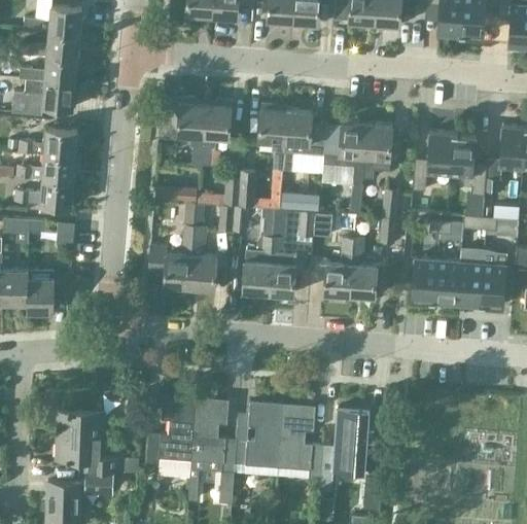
[(211,16),(212,0),(186,0),(185,14),(211,16)]
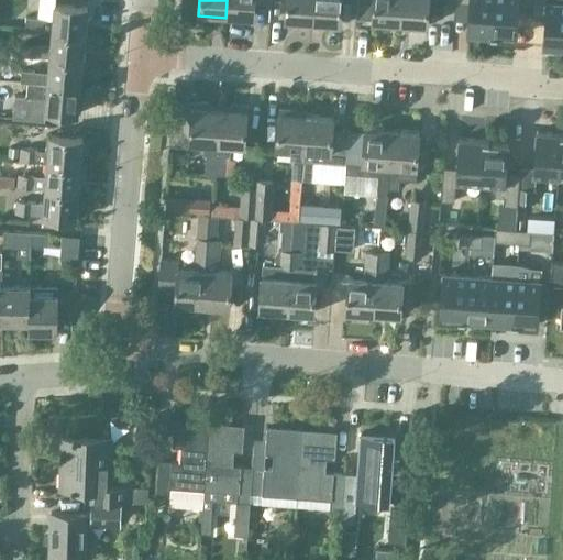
[(227,0),(225,18),(253,20),(254,3),(271,4),(271,0),(227,0)]
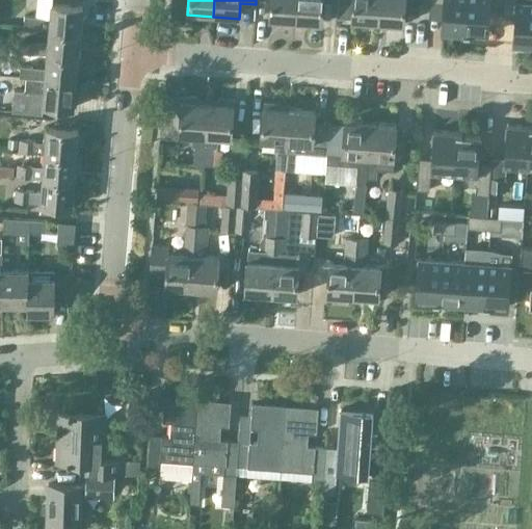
[(296,22),(297,0),(271,0),(270,21),(296,22)]
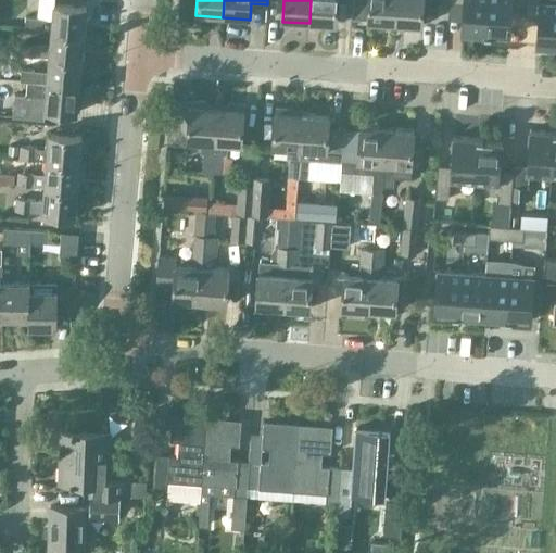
[(338,0),(311,0),(310,23),(337,25),(338,0)]
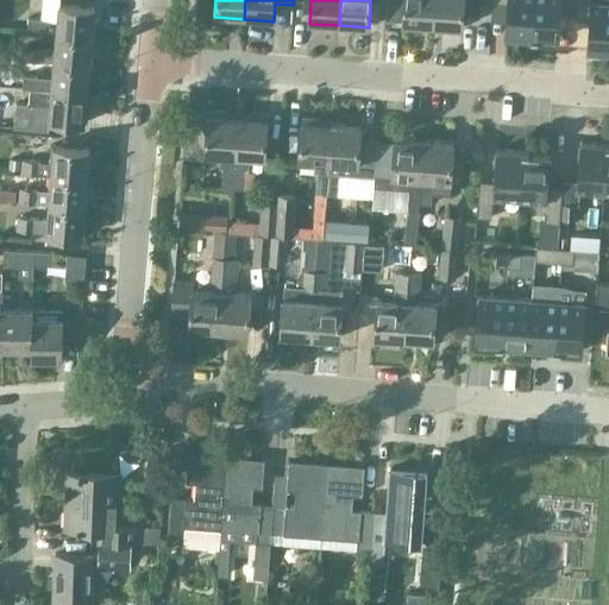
[(433,27),(434,0),(388,0),(387,21),(405,23),(405,25),(433,27)]
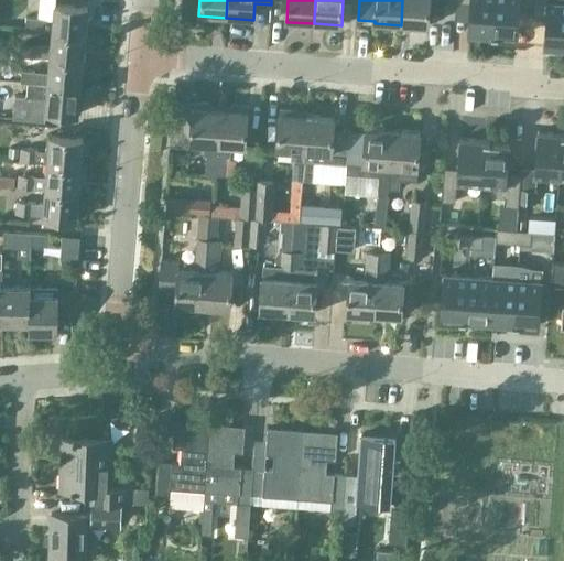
[(402,0),(401,25),(427,28),(429,13),(443,14),(444,0),(402,0)]
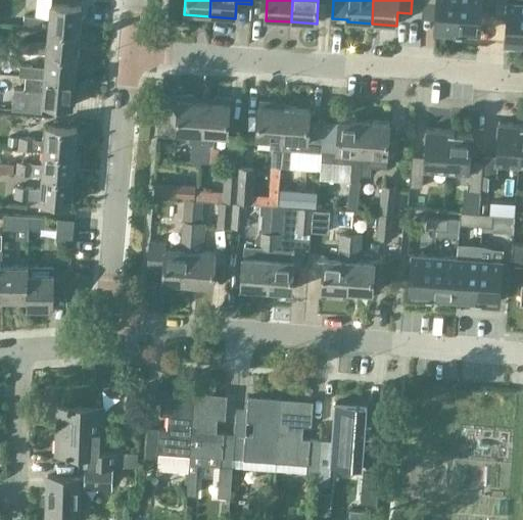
[(457,35),(459,0),(423,0),(423,4),(435,5),(433,33),(457,35)]
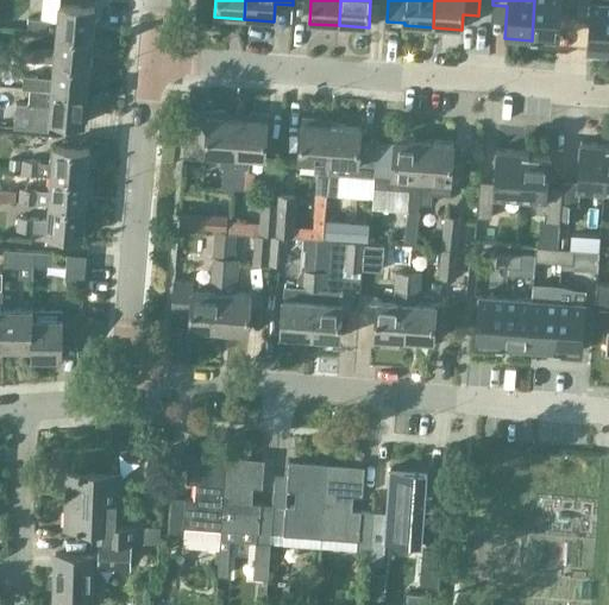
[(562,5),(576,5),(576,0),(534,0),(532,41),(558,43),(562,5)]
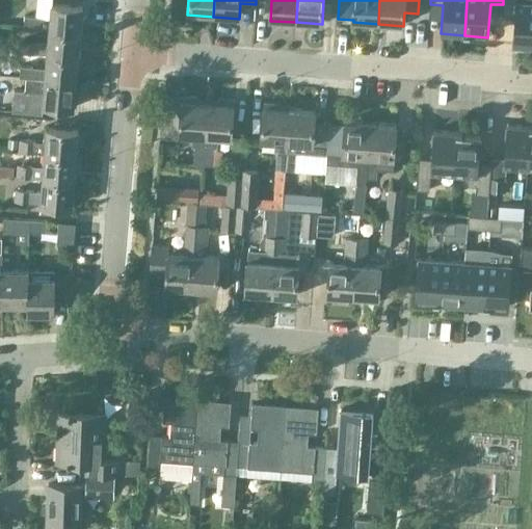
[(531,0),(503,0),(503,4),(503,11),(515,12),(512,46),(531,47),(531,0)]
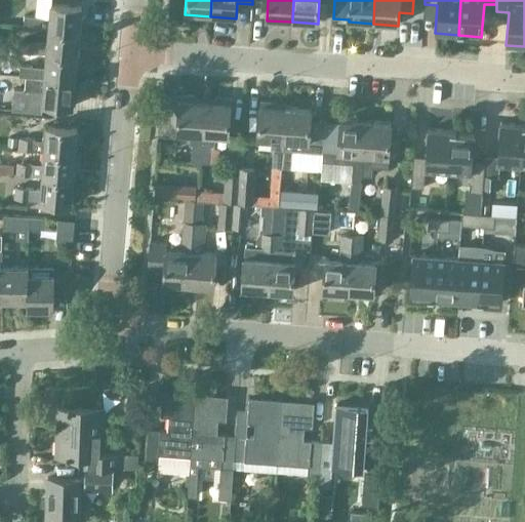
[(48,31),(48,32),(79,35),(81,9),(50,7),(49,19),(25,18),(24,29),(48,31)]
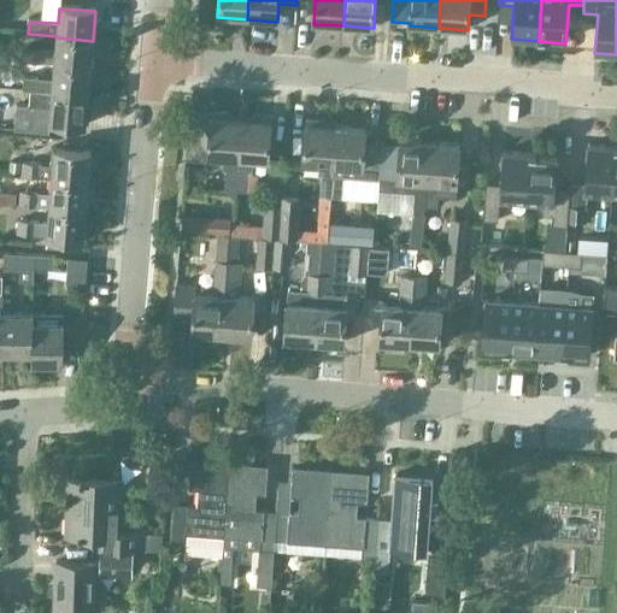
[(90,70),(93,41),(57,37),(56,52),(24,49),(23,63),(56,65),(54,66),(90,70)]
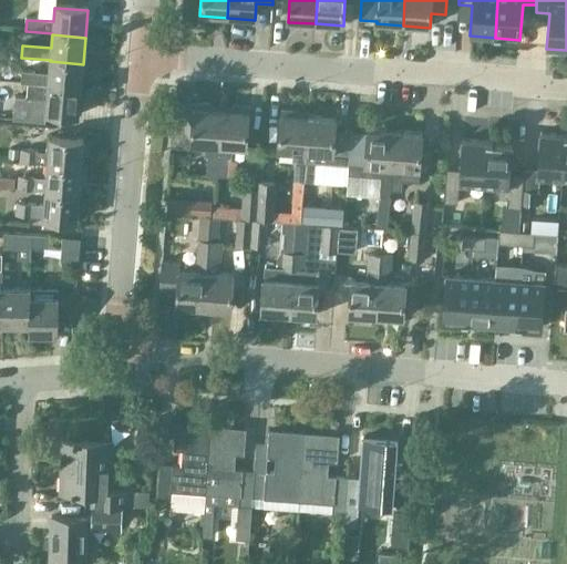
[(82,91),(83,64),(50,61),(50,74),(21,72),(20,84),(28,85),(28,86),(82,91)]
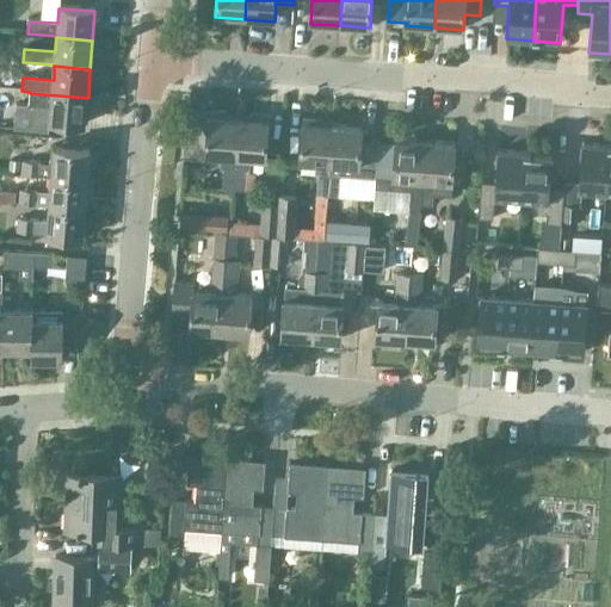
[(86,127),(88,98),(30,93),(29,105),(25,107),(16,107),(13,131),(49,135),(49,123),(86,127)]
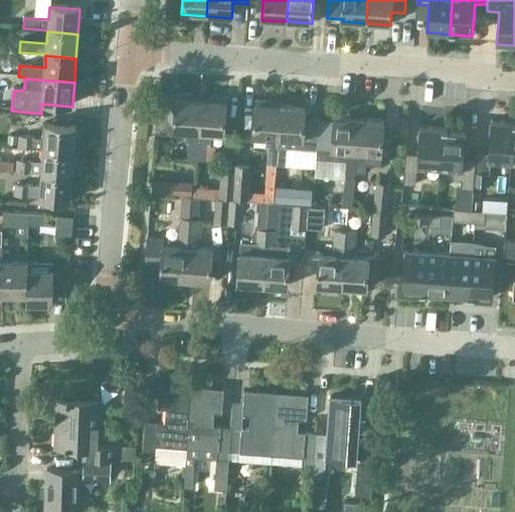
[(196,162),(201,102),(189,101),(189,97),(176,96),(175,111),(158,110),(156,135),(173,137),(174,130),(186,131),(185,143),(188,144),(187,161),(196,162)]
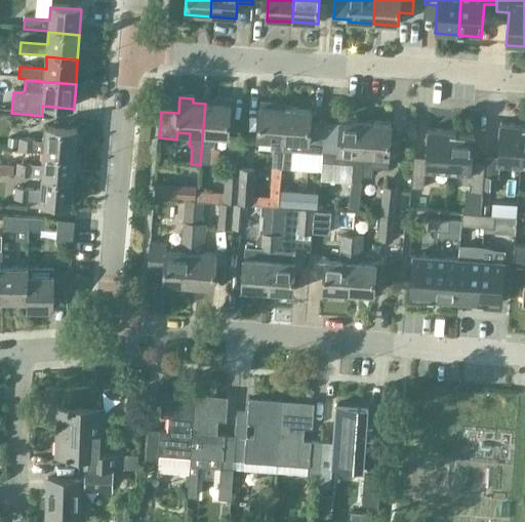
[(215,105),(205,104),(200,165),(209,165),(210,148),(213,148),(214,134),(228,136),(230,102),(215,101),(215,105)]
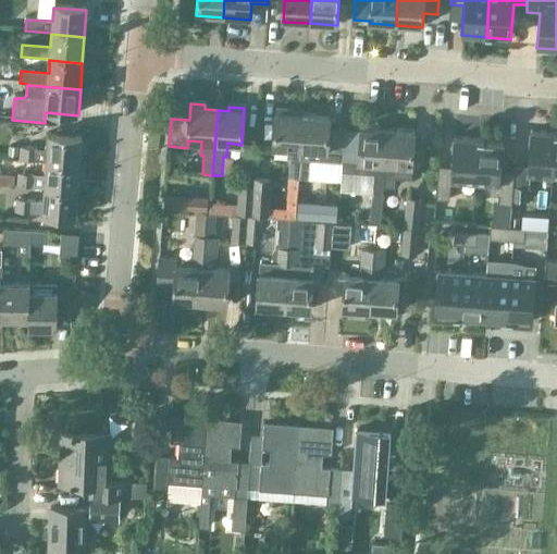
[(300,148),(301,114),(291,114),(292,111),(275,110),(273,147),(287,147),(287,162),(288,162),(287,194),(298,195),(298,181),(299,162),(300,148)]
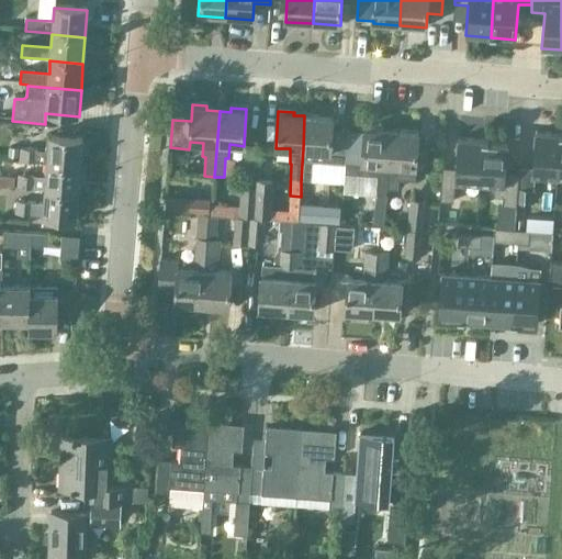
[(303,149),(302,164),(328,165),(329,155),(346,156),(347,156),(348,133),(330,131),(332,118),(304,115),(303,149)]
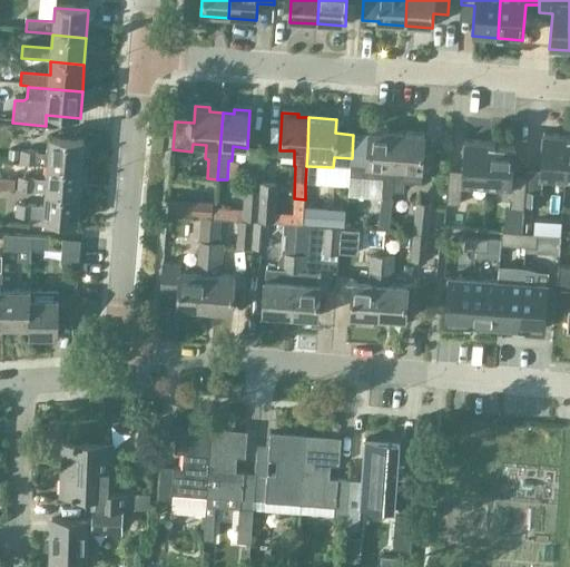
[(394,168),(396,133),(367,130),(367,136),(353,135),(352,158),(351,158),(349,177),(382,181),(380,220),(390,220),(391,202),(392,202),(392,193),(394,168)]
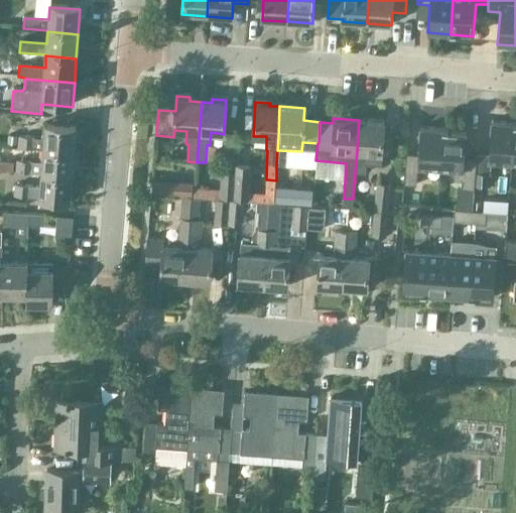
[(385,122),(359,120),(357,152),(355,174),(365,175),(366,167),(381,168),(382,154),(385,122)]
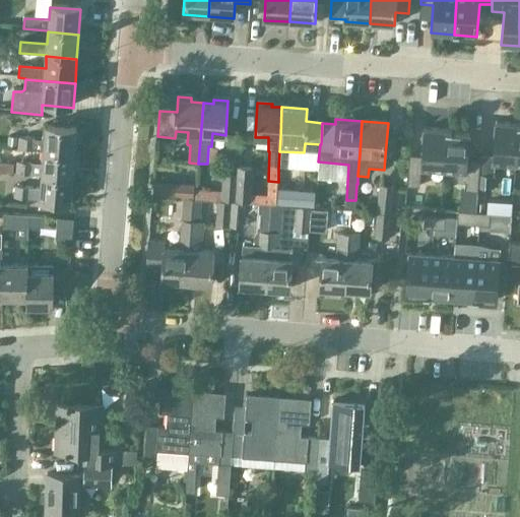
[(515,167),(518,126),(496,124),(493,165),(515,167)]
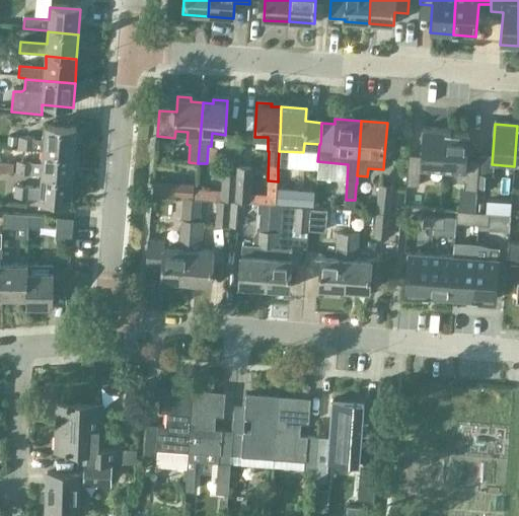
[(43,152),(43,154),(73,156),(74,132),(44,130),(44,140),(18,139),(17,150),(43,152)]
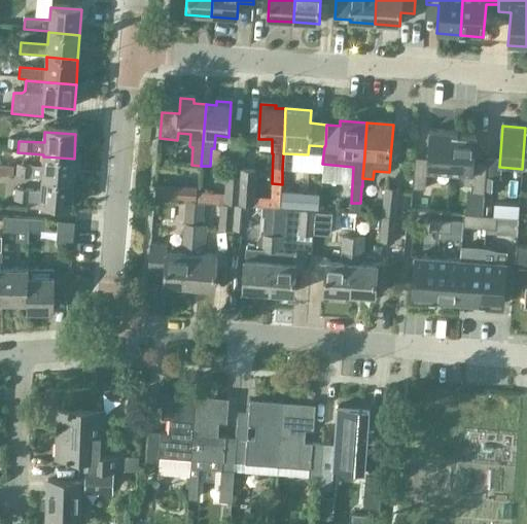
[(450,175),(453,134),(429,132),(426,173),(450,175)]
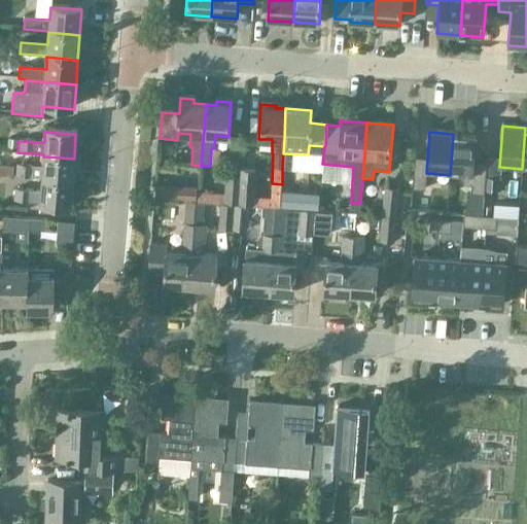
[(476,135),(453,134),(450,175),(462,176),(463,186),(471,186),(470,195),(484,196),(486,170),(473,169),(476,135)]
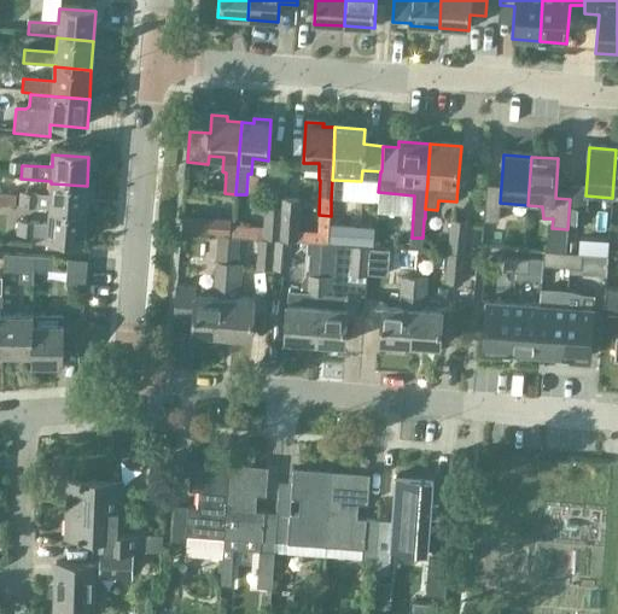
[(11,164),(11,175),(19,175),(21,165),(11,164)]
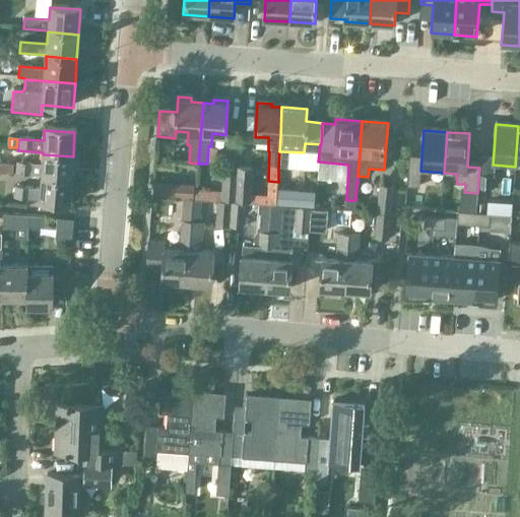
[(289,152),(279,151),(278,169),(288,170),(289,152)]
